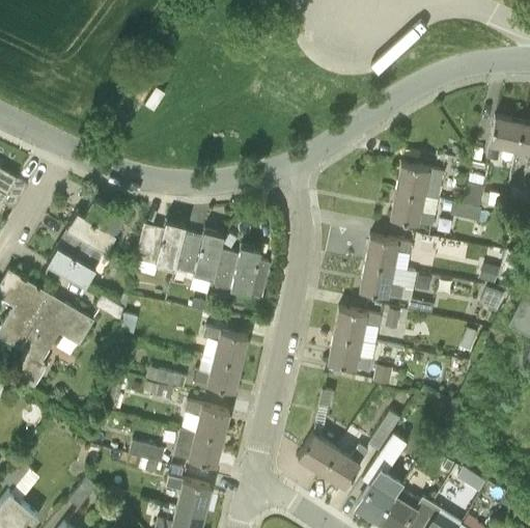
[(495,116),(486,159),(497,161),(501,144),(517,147),(523,121),(495,116)]
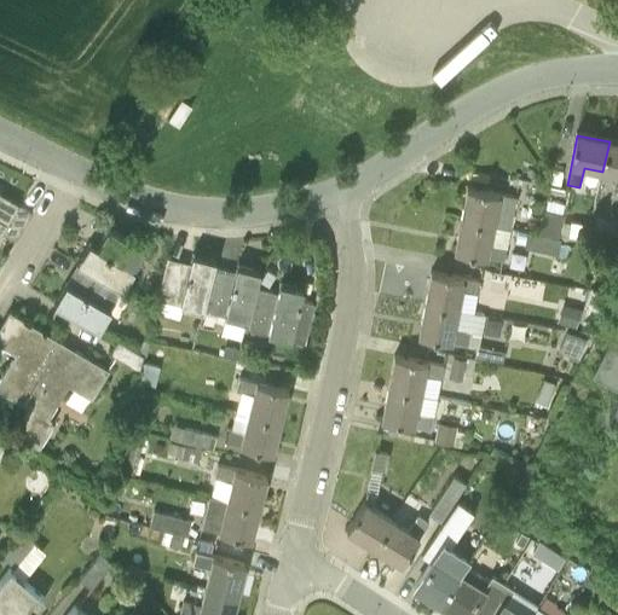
[(617,144),(610,141),(602,172),(617,175),(617,144)]
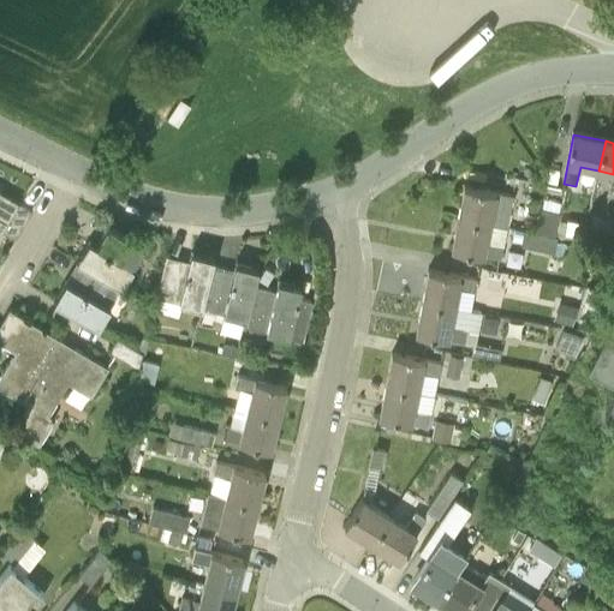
[(458,220),(494,227),(507,229),(513,197),(465,187),(458,220)]
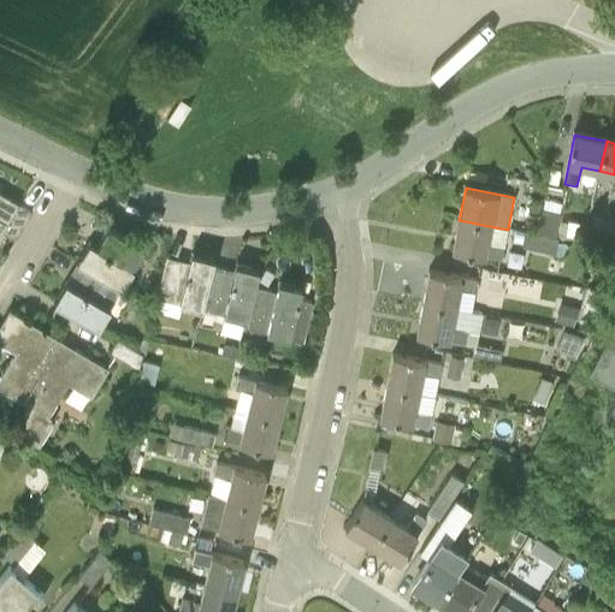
[(0,232),(16,242),(34,213),(0,194),(0,232)]
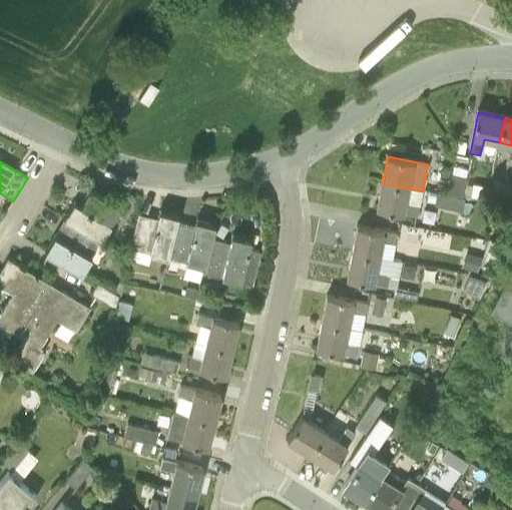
[(467,179),(452,176),(448,195),(463,199),(467,179)]
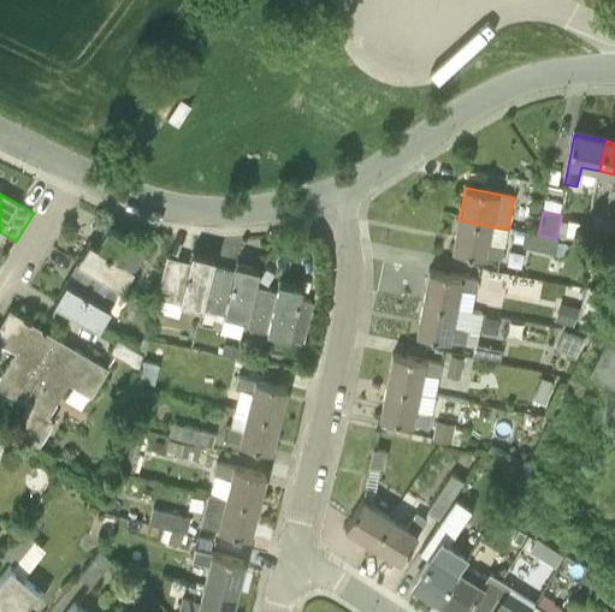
[(614,225),(596,219),(589,241),(614,249),(614,225)]
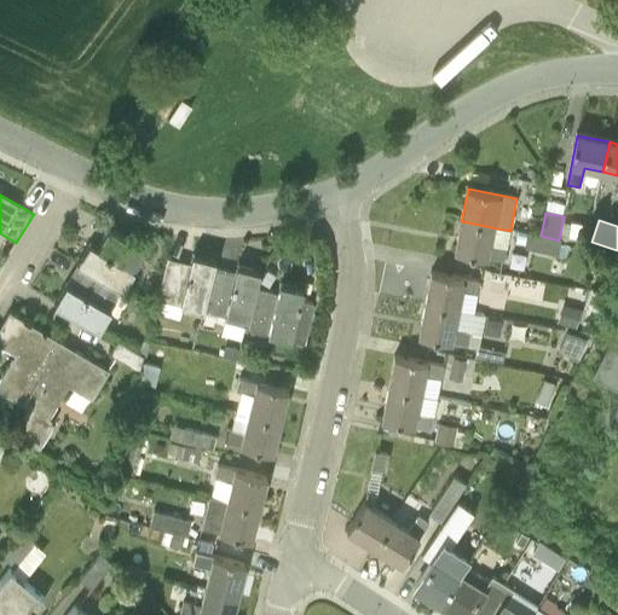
[(497,228),(461,221),(455,253),(504,262),(507,249),(508,249),(510,231),(497,228)]
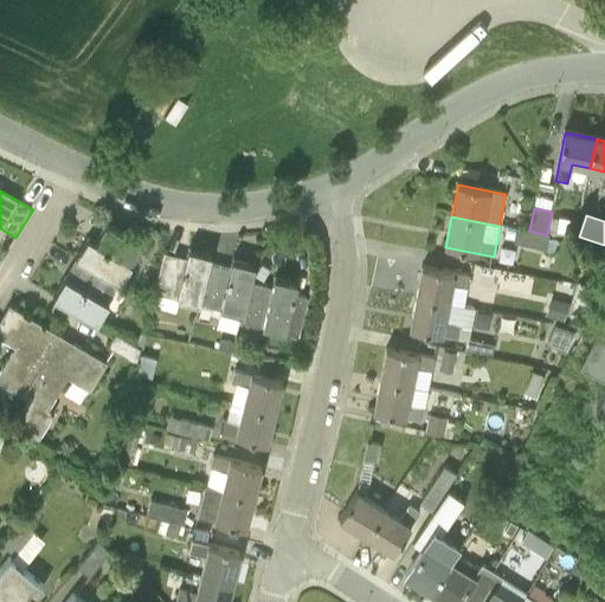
[(559,219),(557,233),(573,235),(575,222),(559,219)]
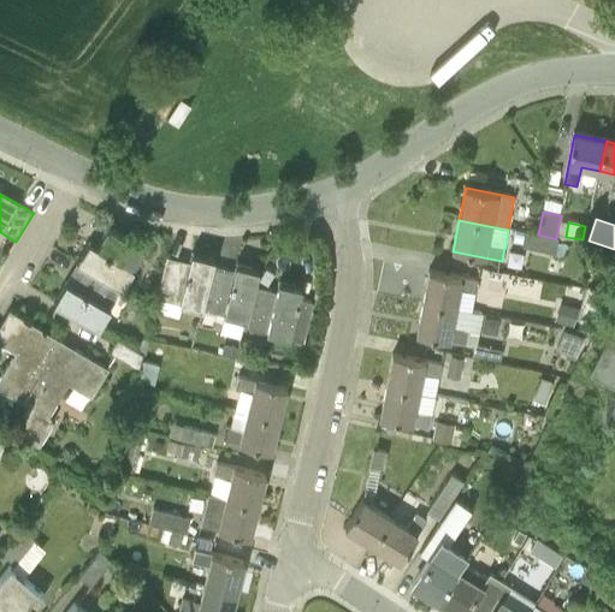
[(77,265),(86,269),(86,268),(123,290),(134,271),(123,265),(135,244),(110,229),(98,249),(90,244),(77,265)]
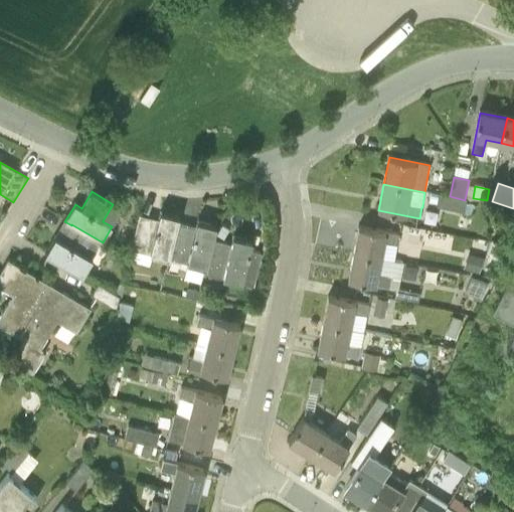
[(438,206),(440,196),(432,195),(430,204),(438,206)]
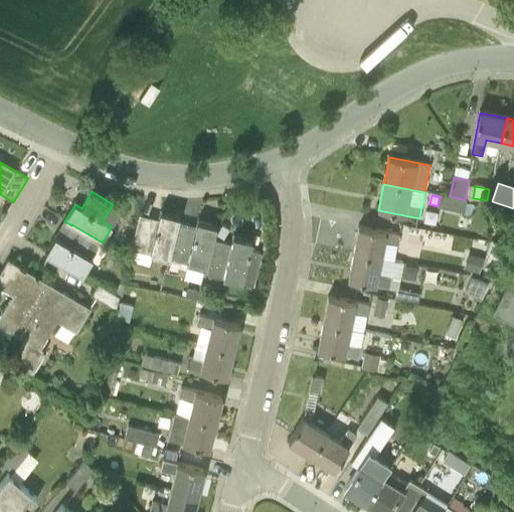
[(468,201),(440,195),(440,196),(438,206),(437,207),(465,213),(468,201)]
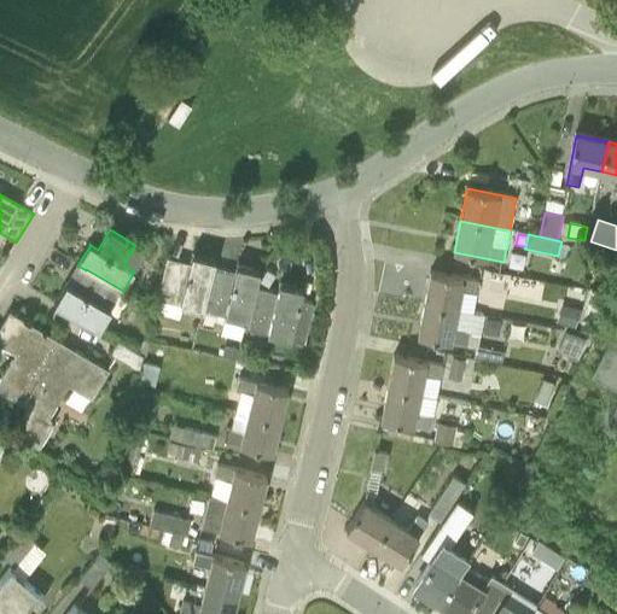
[(191,265),(168,259),(157,300),(203,311),(214,270),(216,262),(193,256),(191,265)]
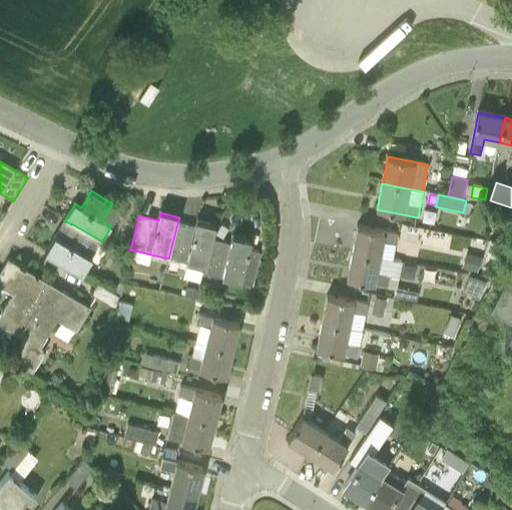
[(168,259),(204,269),(211,239),(213,239),(216,226),(197,221),(195,229),(177,224),(168,259)]
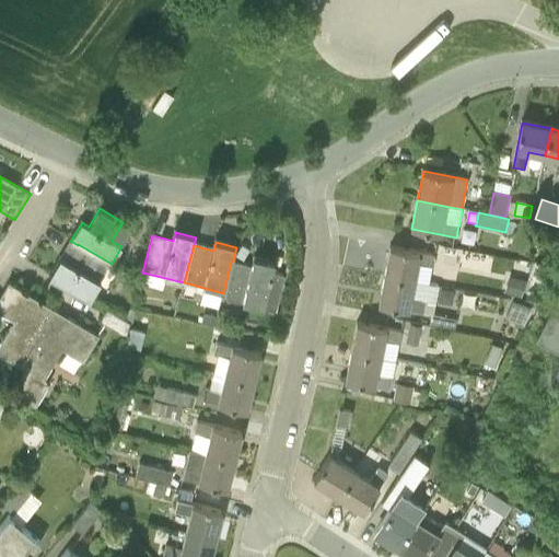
[(60,258),(49,277),(90,301),(112,264),(78,244),(78,245),(76,250),(79,252),(71,265),(60,258)]
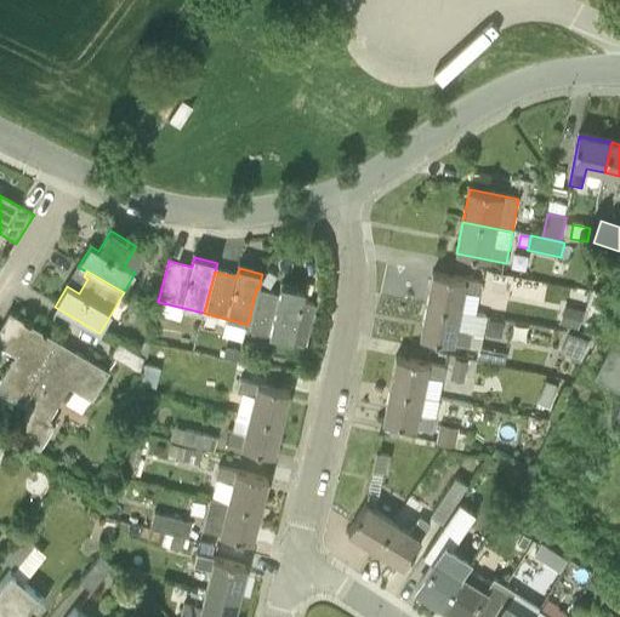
[(427,307),(459,313),(464,295),(479,297),(482,285),(433,274),(427,307)]
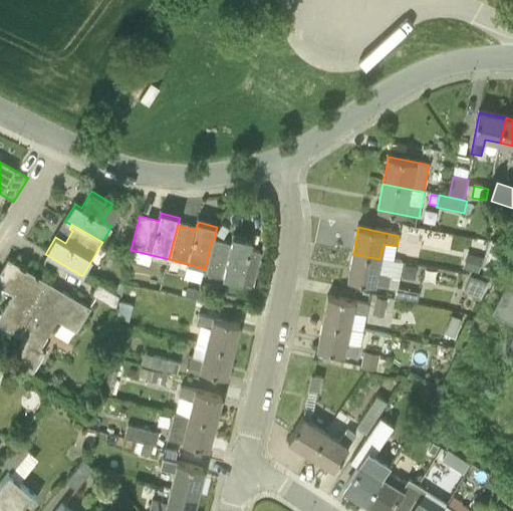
[(231,245),(214,240),(212,240),(205,269),(204,274),(254,287),(262,254),(250,251),(252,242),(233,237),(231,245)]
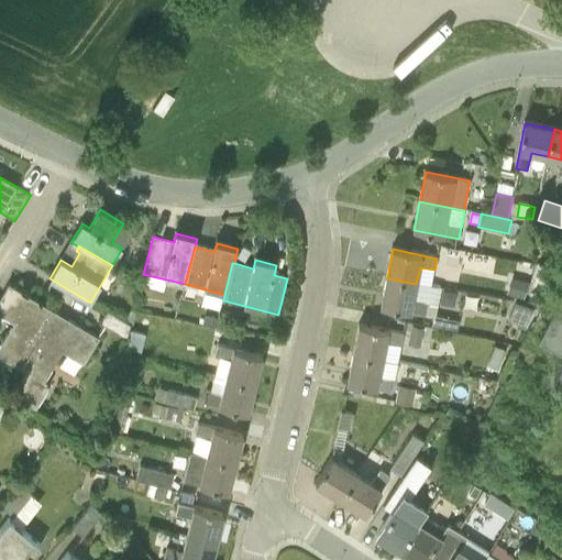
[(382,307),(427,317),(429,304),(412,300),(416,284),(387,278),(382,307)]
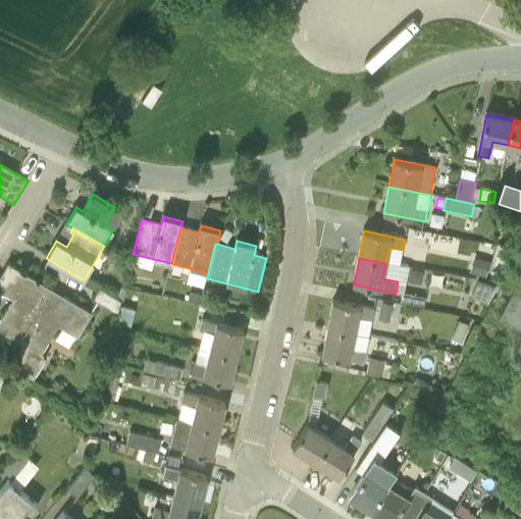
[(470,274),(486,280),(491,264),(475,258),(470,274)]
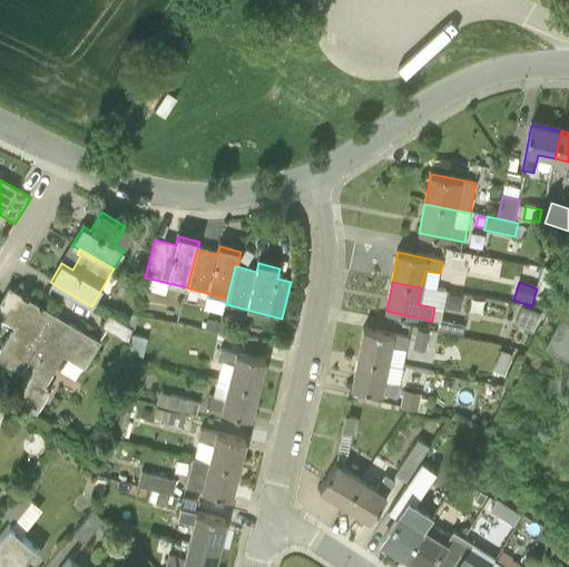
[(55,316),(9,289),(0,304),(0,319),(16,329),(0,353),(0,361),(21,374),(55,316)]
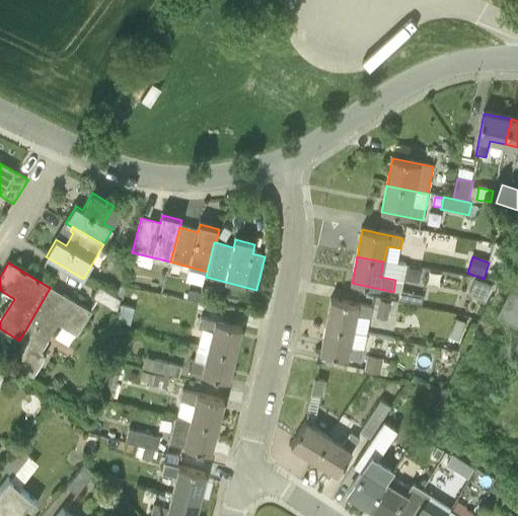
[(494,288),(476,280),(469,296),(486,303),(494,288)]
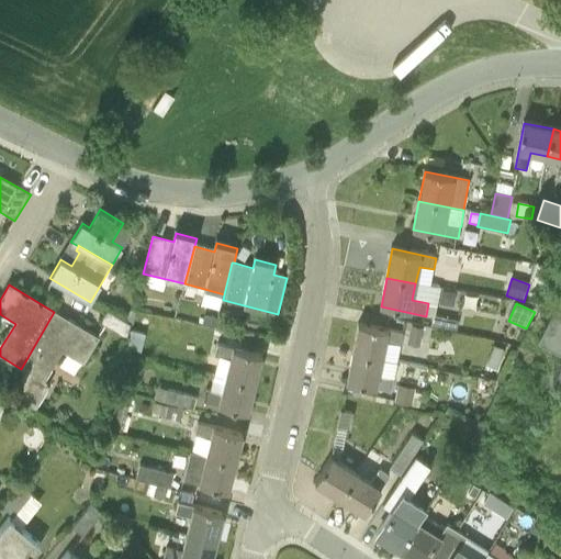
[(560,304),(540,345),(560,355),(560,370),(554,383),(560,387),(560,304)]
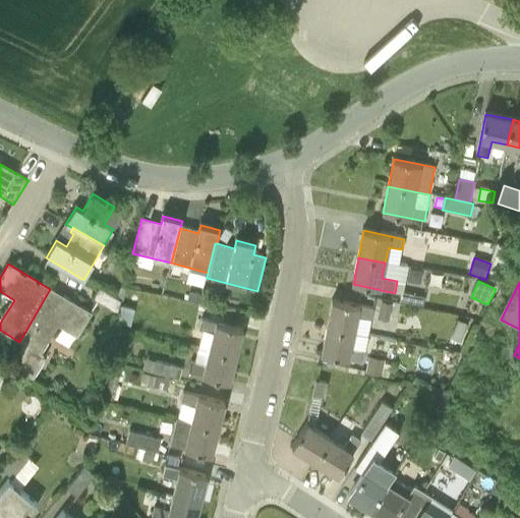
[(121,302),(122,302),(125,288),(123,287),(120,292),(113,288),(110,294),(121,302)]
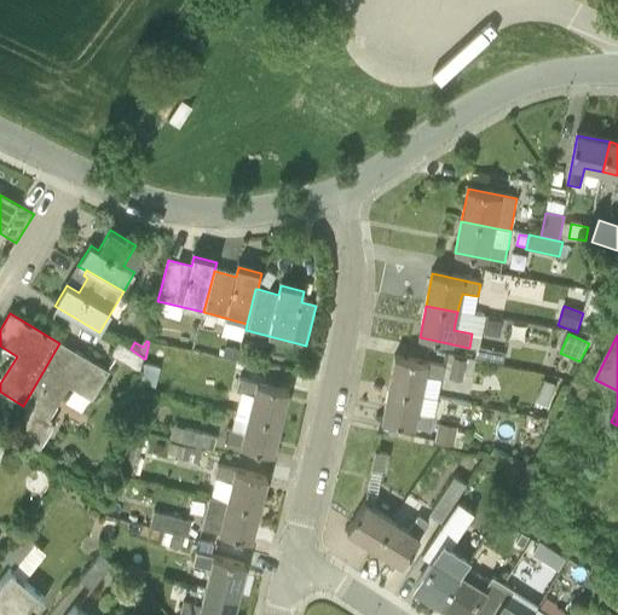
[(59,343),(23,406),(29,410),(15,434),(40,450),(56,423),(50,419),(69,387),(92,401),(109,372),(59,343)]
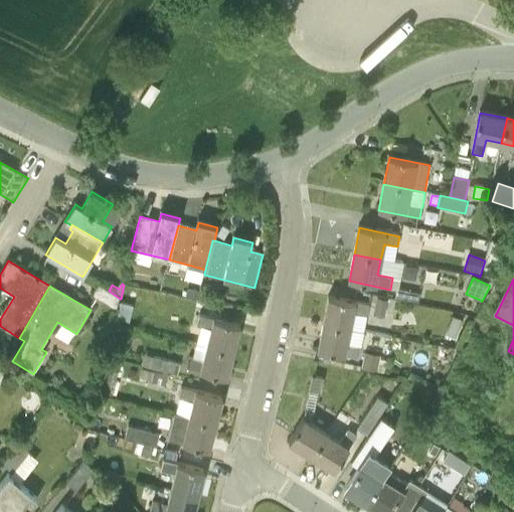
[(117,311),(120,299),(109,291),(100,286),(93,297),(117,311)]
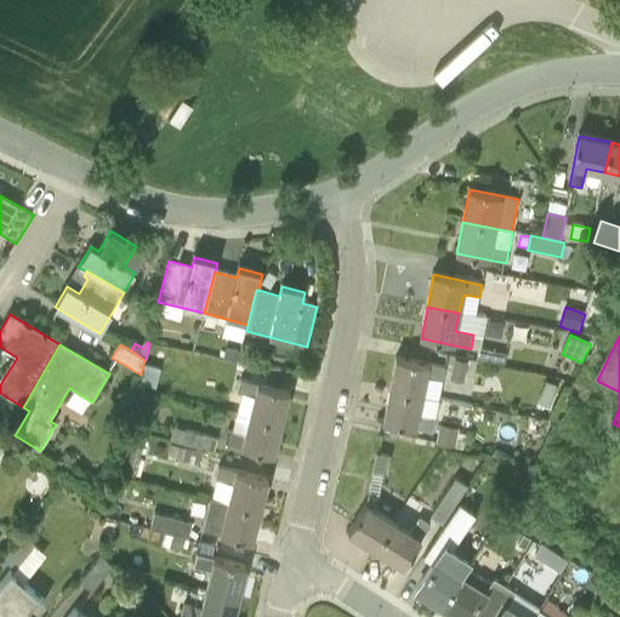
[(223,360),(238,364),(240,352),(226,349),(223,360)]
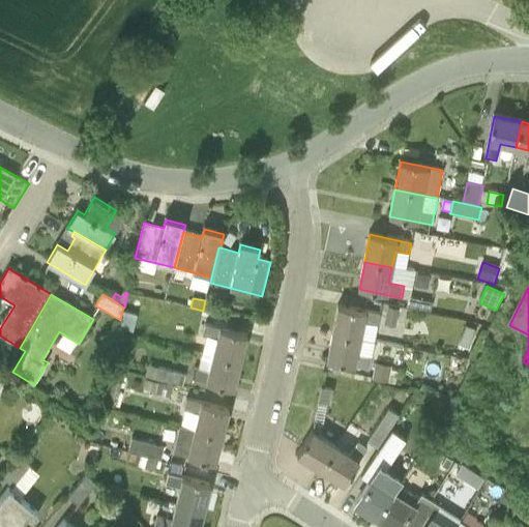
[(421,300),(411,298),(411,299),(410,299),(408,309),(419,311),(421,300)]
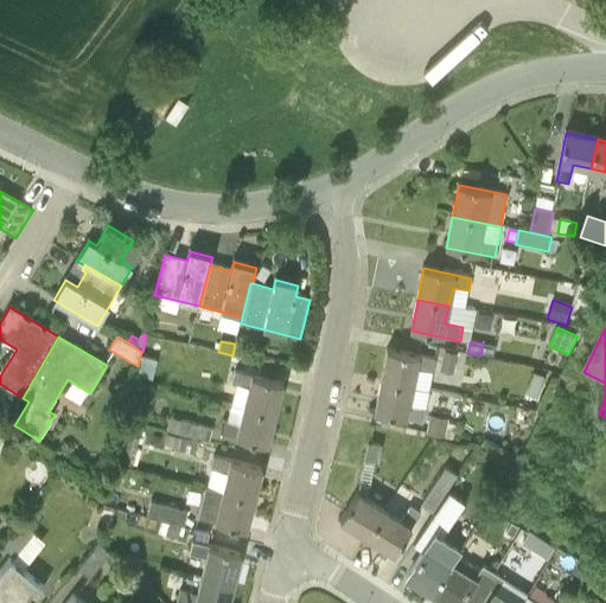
[(388,351),(381,382),(429,392),(437,361),(388,351)]
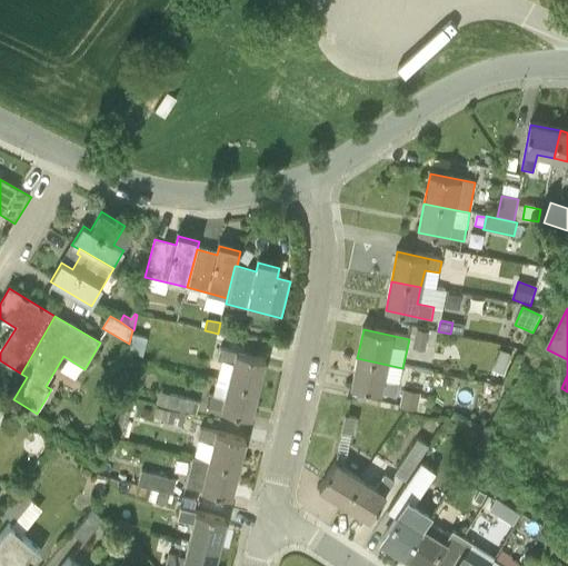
[(425,351),(429,334),(418,330),(414,349),(425,351)]
